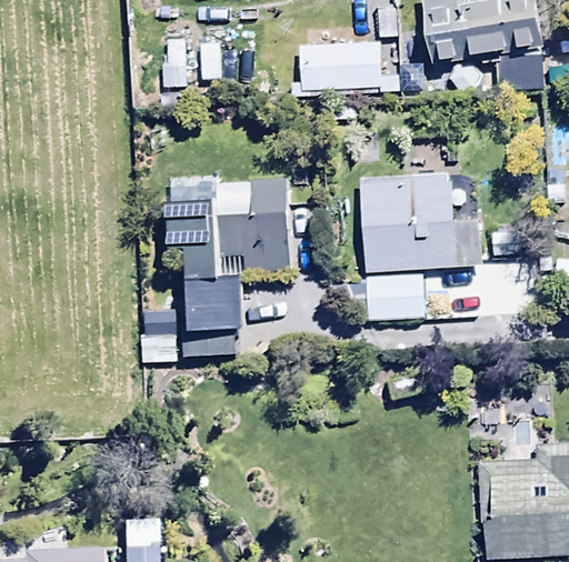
[(421,0),(428,37),(402,40),(407,64),(542,41),(535,0),(421,0)]
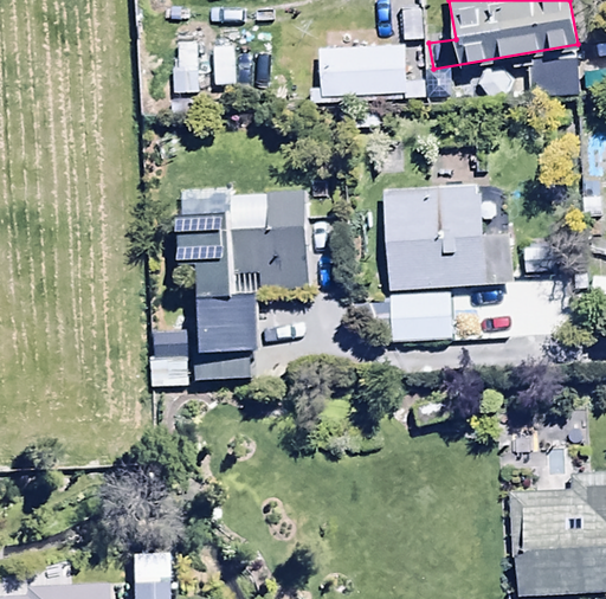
[(420,5),(399,6),(401,38),(421,37),(420,5)]
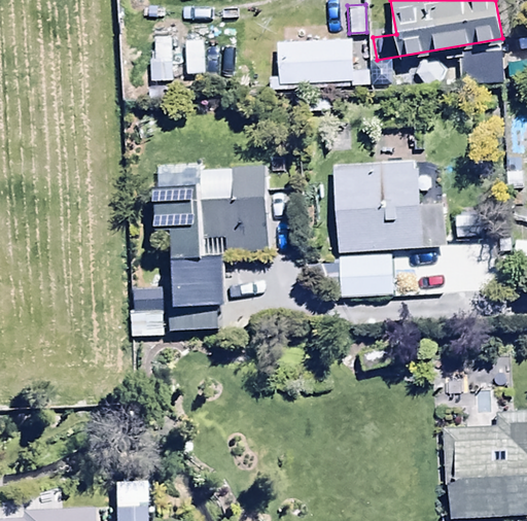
[(135,88),(148,87),(148,98),(172,97),(171,36),(133,37),(135,88)]
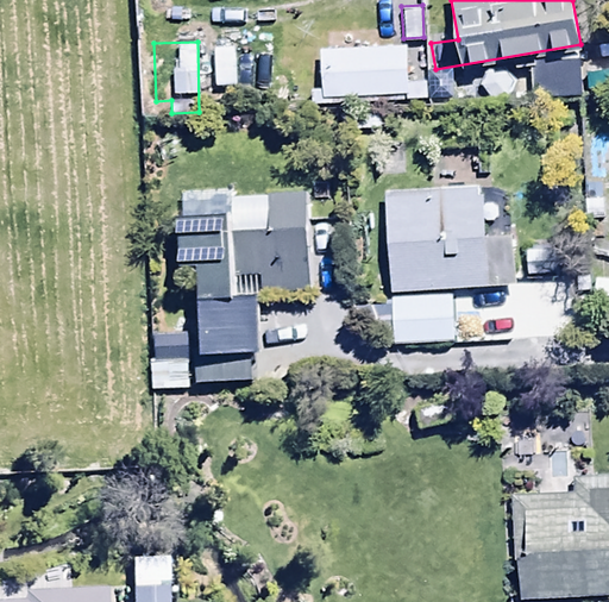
[(406,46),(318,49),(320,86),(309,86),(311,104),(408,100),(406,46)]
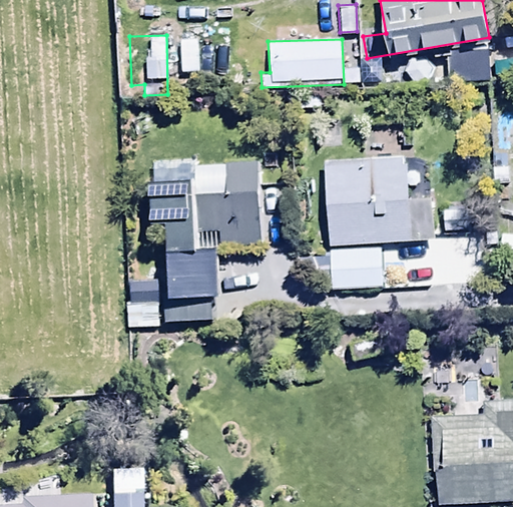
[(489,49),(446,49),(446,85),(489,85),(489,49)]
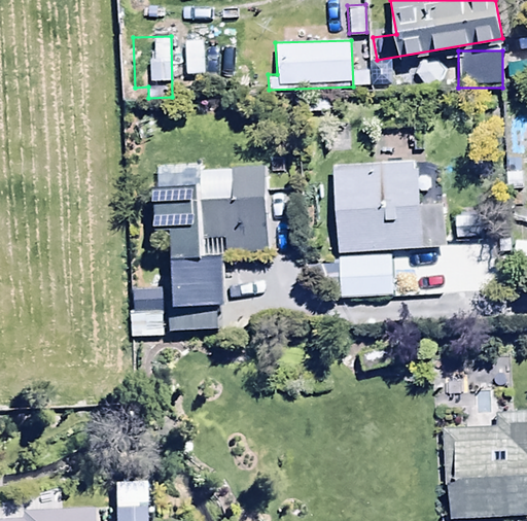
[(334,163),(338,251),(449,247),(447,203),(418,204),(416,160),(334,163)]
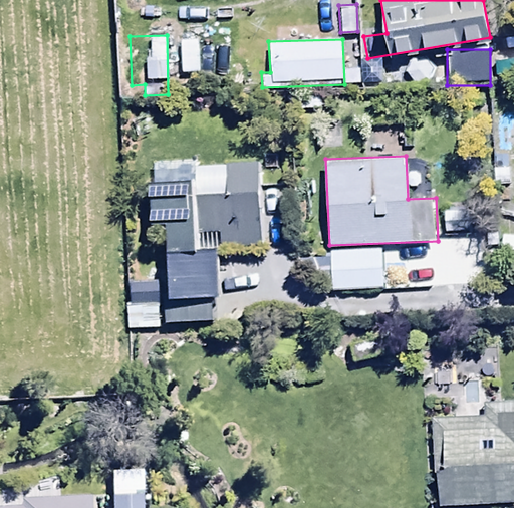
[(170,223),(173,292),(164,292),(165,316),(217,314),(213,246),(261,244),(257,160),(226,161),(227,194),(198,196),(197,182),(151,182),(153,224),(170,223)]
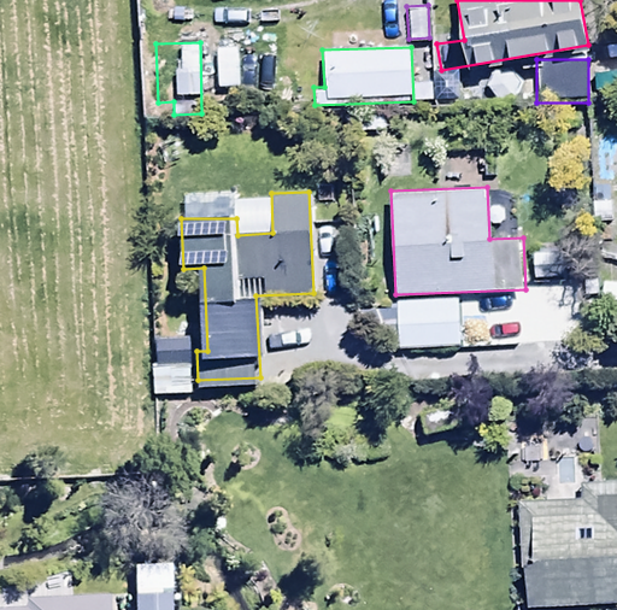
[(457,298),(458,341),(516,339),(515,295),(457,298)]
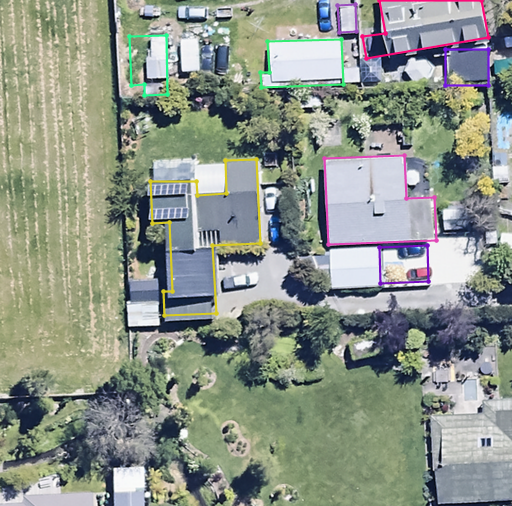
[(380,283),(379,247),(327,248),(327,254),(310,255),(311,273),(327,273),(328,285),(380,283)]
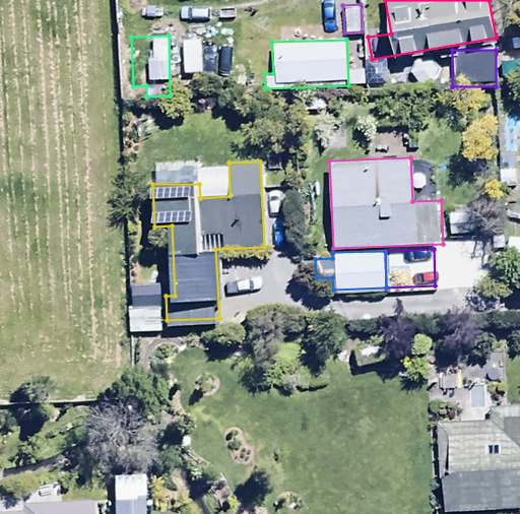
[(144,322),(164,320),(161,285),(142,286),(144,322)]
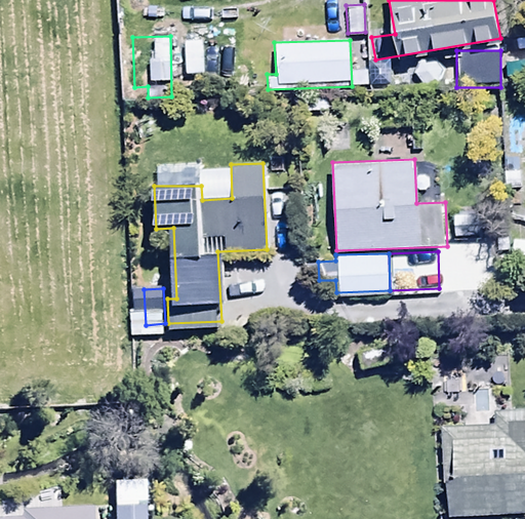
[(442,425),(447,515),(524,511),(524,406),(494,408),(495,422),(442,425)]
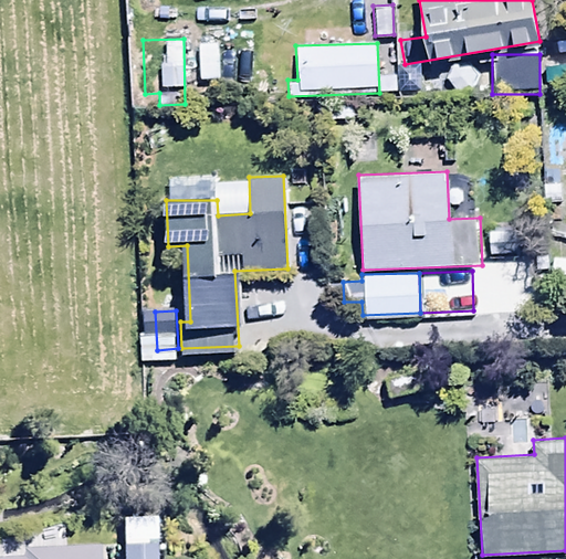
[(156,558),(154,513),(121,515),(122,558),(156,558)]
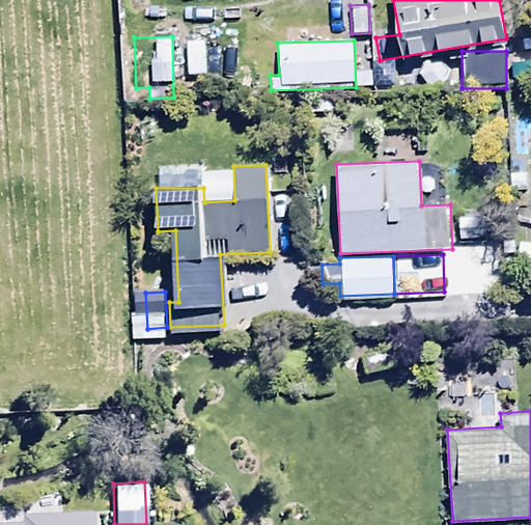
[(0,524),(93,524),(93,510),(22,513),(22,518),(0,519),(0,524)]
